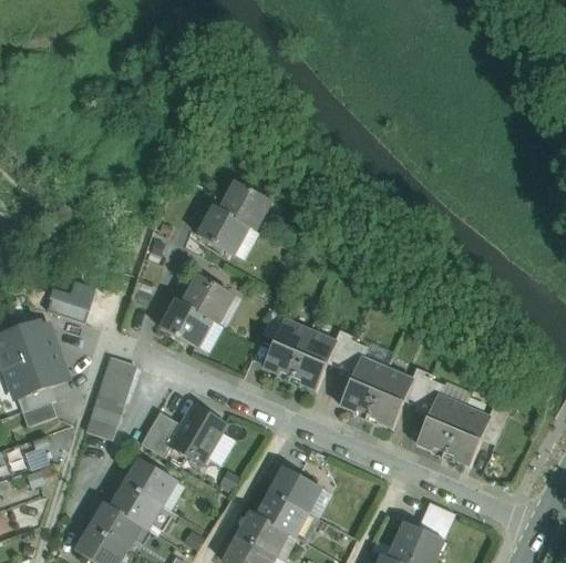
[(269,200),(235,181),(235,182),(235,183),(220,210),(246,224),(246,225),(253,228),(254,227),(253,227),(267,201),(268,201),(269,200)]
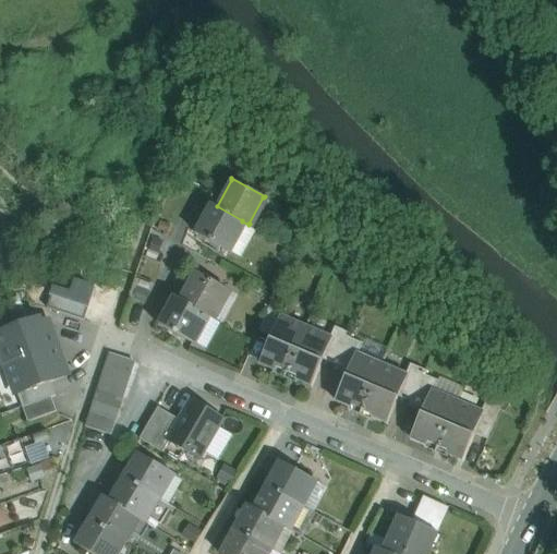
[(217,206),(210,202),(209,203),(210,204),(196,229),(195,229),(194,230),(228,249),(229,248),(228,247),(242,221),(242,220),(217,206)]
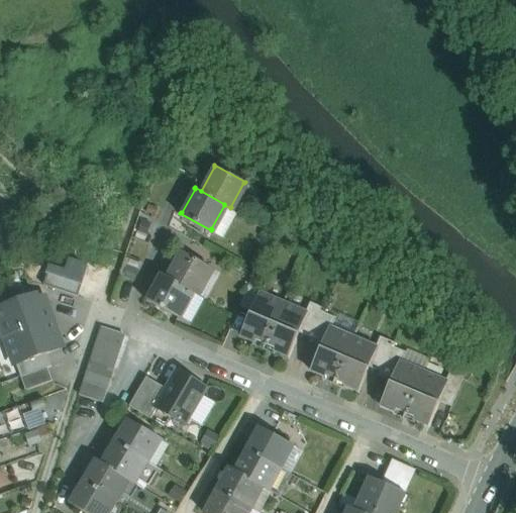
[(211,268),(180,250),(179,251),(180,251),(167,276),(191,290),(190,290),(196,293),(197,292),(196,292),(209,268),(210,269),(211,268)]
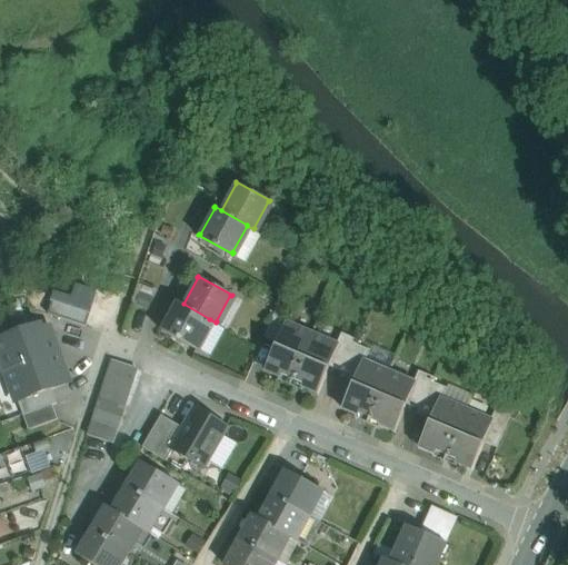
[(97,286),(80,286),(72,294),(71,310),(97,311),(97,286)]
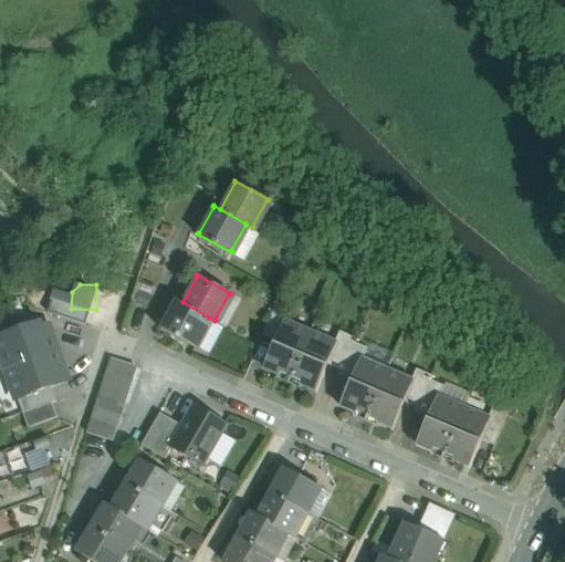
[(182,302),(175,298),(175,299),(176,300),(161,325),(160,325),(159,326),(194,345),(195,344),(194,344),(208,318),(209,318),(182,302)]
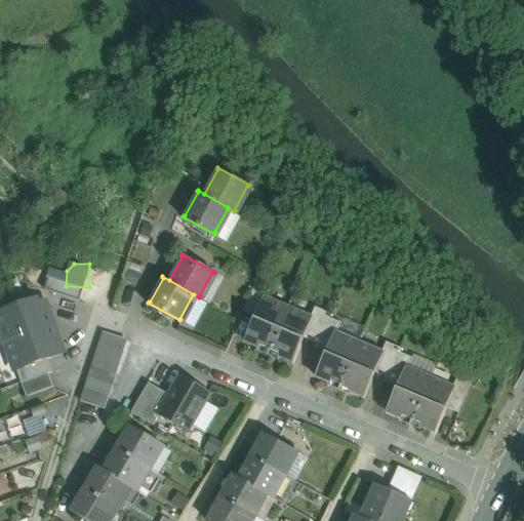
[(255,278),(243,309),(255,314),(264,295),(265,295),(270,284),(255,278)]
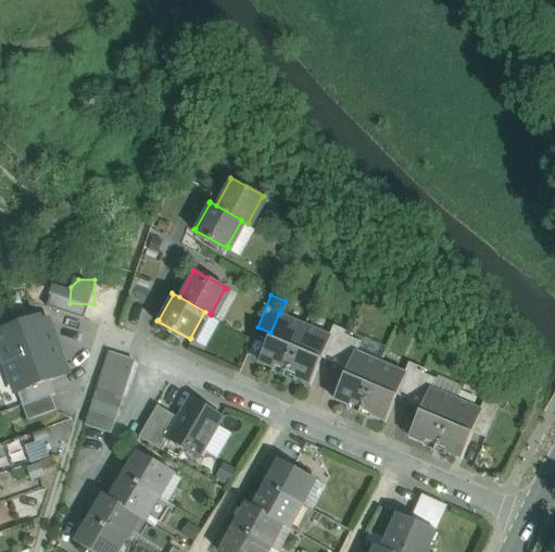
[(22,304),(0,312),(0,328),(27,317),(22,304)]
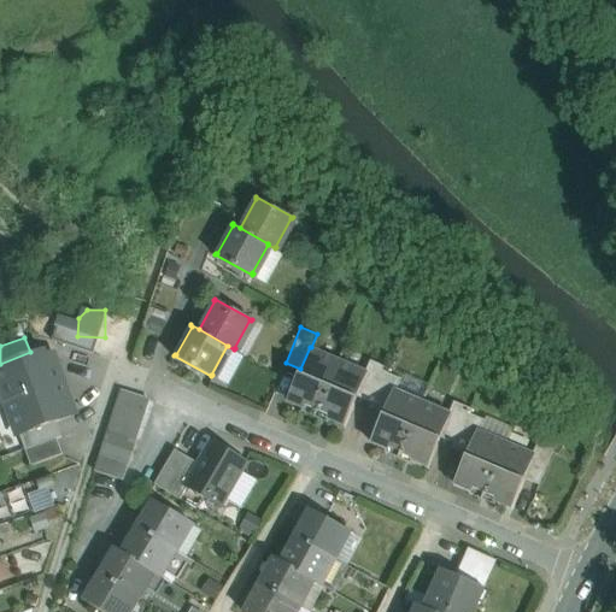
[(0,393),(15,433),(18,431),(54,418),(76,410),(51,345),(30,352),(0,364),(0,393)]
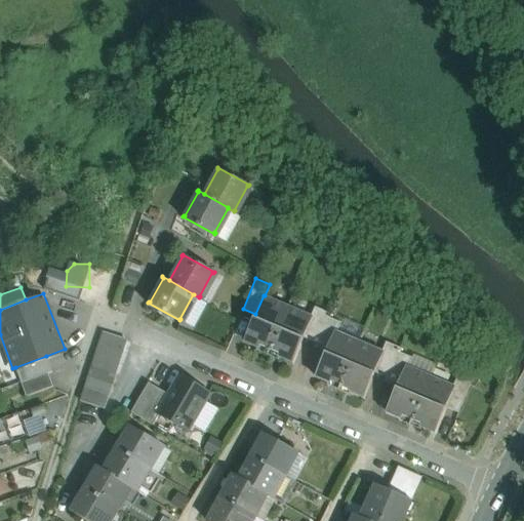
[(265,295),(264,295),(255,314),(244,341),(257,346),(258,343),(269,348),(287,306),(265,295)]
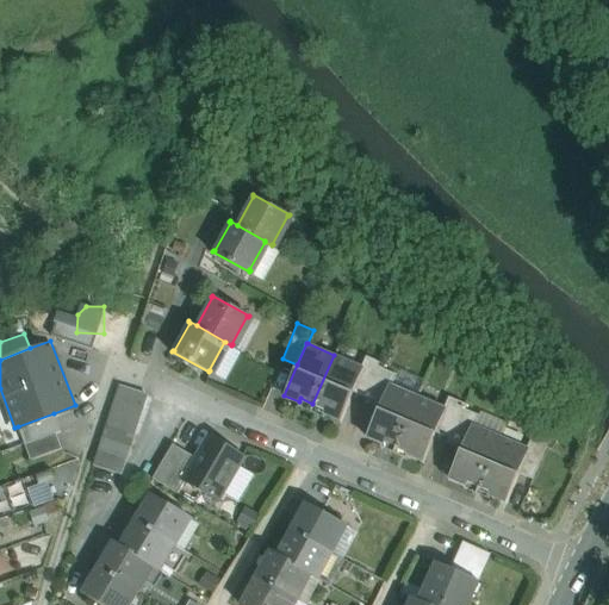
[(365,354),(361,366),(360,366),(352,390),(366,395),(379,365),(379,366),(381,361),(365,354)]
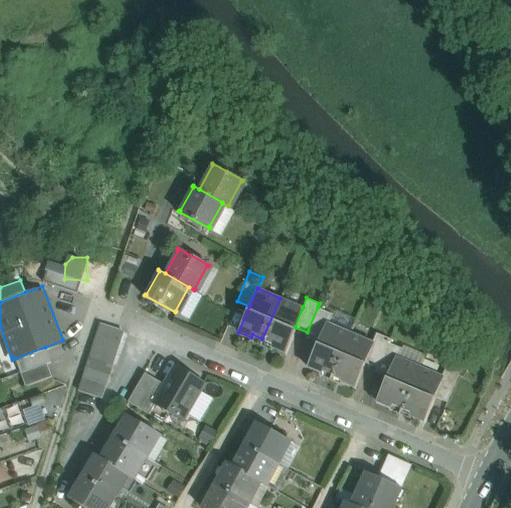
[(302,307),(280,298),(262,339),(272,343),(271,346),(284,351),(295,327),(302,307)]
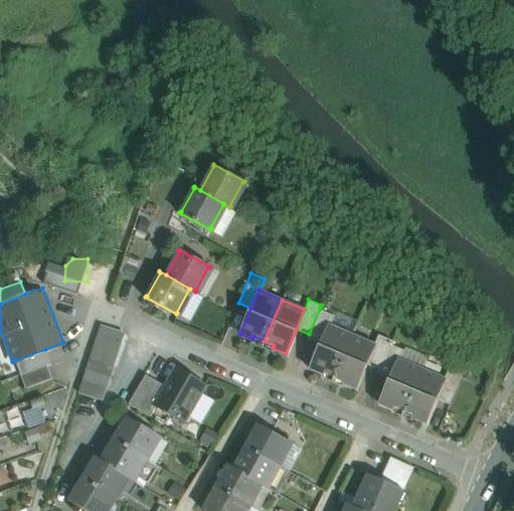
[(320,309),(320,308),(309,334),(307,338),(320,343),(328,324),(329,324),(334,314),(320,309)]
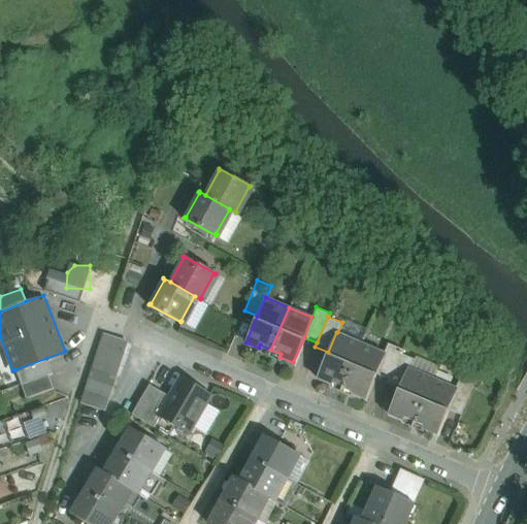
[(126,339),(102,332),(99,344),(122,352),(126,339)]
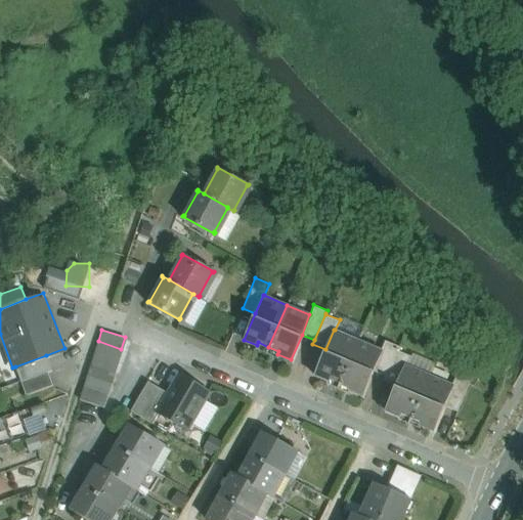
[(335,330),(334,330),(325,349),(315,375),(329,380),(330,377),(340,382),(357,340),(335,330)]
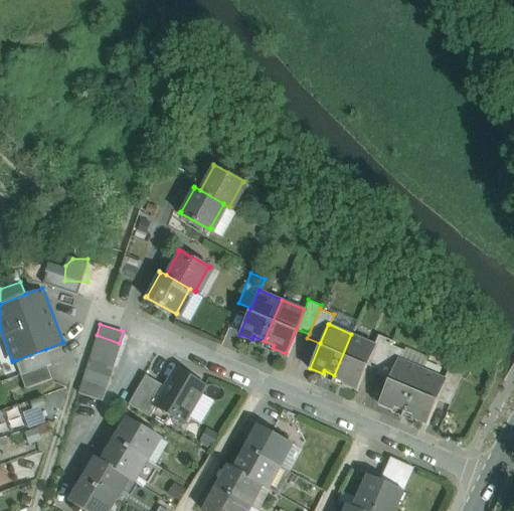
[(378,333),(373,343),(374,343),(366,363),(378,368),(389,342),(390,343),(391,339),(378,333)]
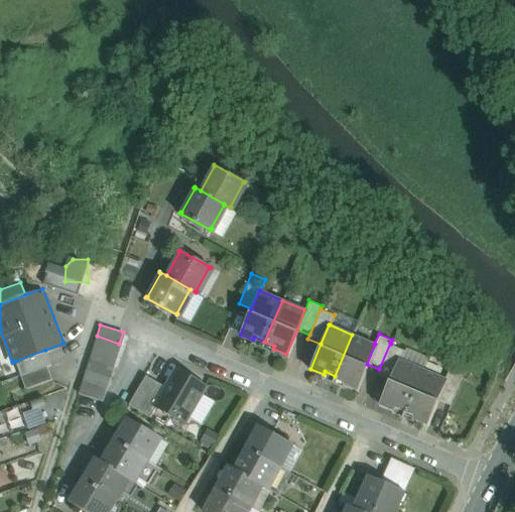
[(374,344),(352,335),(335,376),(345,380),(344,383),(357,388),(367,364),(375,344),(374,344)]
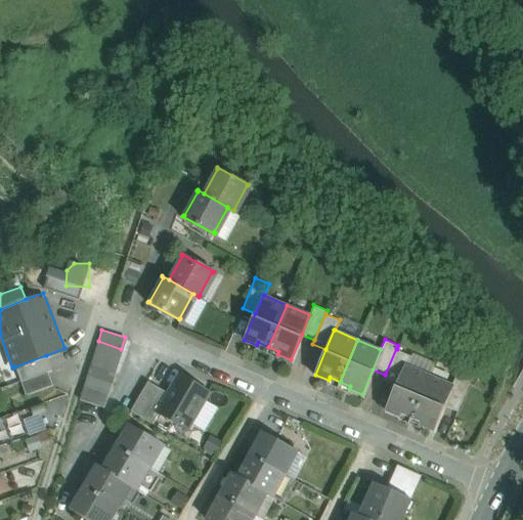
[(121,349),(98,341),(94,352),(118,360),(121,349)]
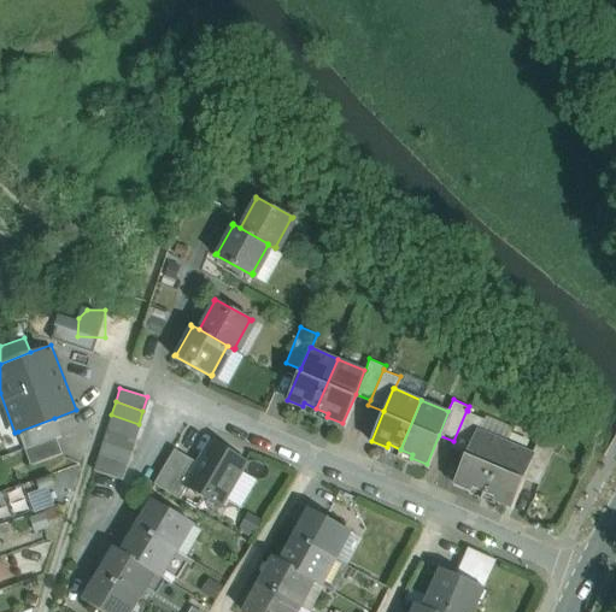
[(467,410),(453,441),(451,446),(467,452),(477,429),(479,429),(484,417),(468,411),(467,410)]
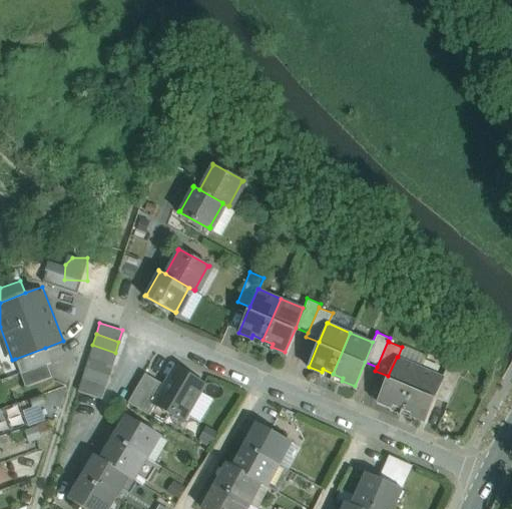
[(115,353),(92,345),(89,356),(111,363),(115,353)]
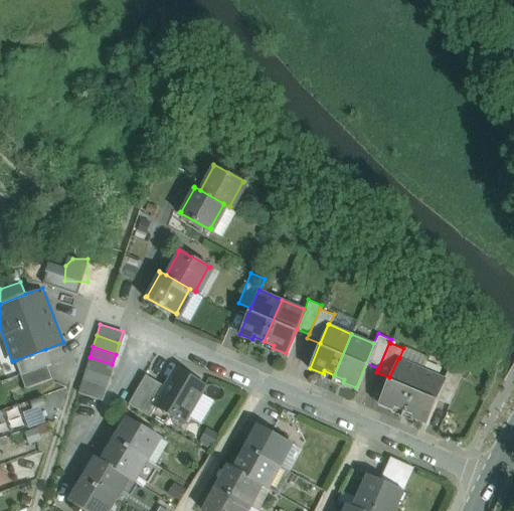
[(45,349),(15,360),(20,373),(46,363),(50,362),(45,349)]
